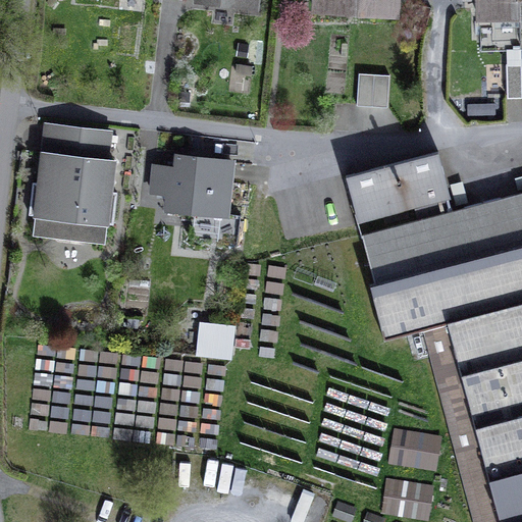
[(316,0),(315,12),(355,15),(356,0),(316,0)]
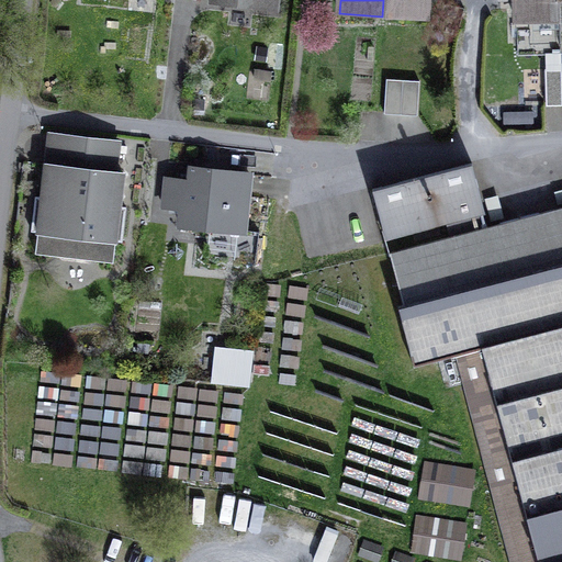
[(383,0),(382,17),(426,20),(427,0),(383,0)]
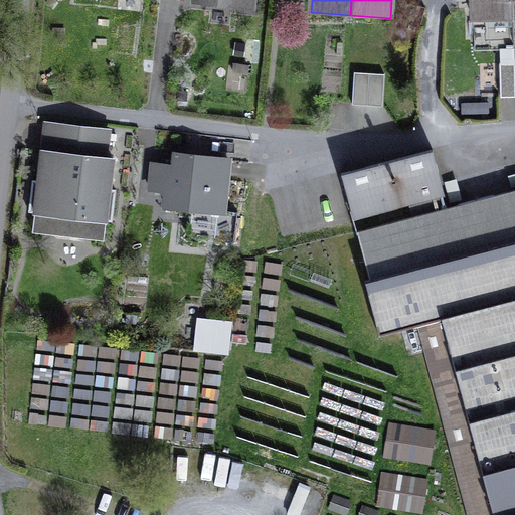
[(473,0),(474,20),(514,19),(513,0),(473,0)]
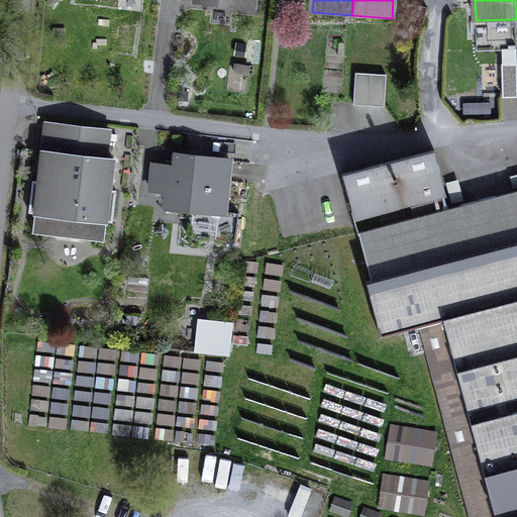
[(477,50),(516,49),(516,19),(476,20),(477,50)]
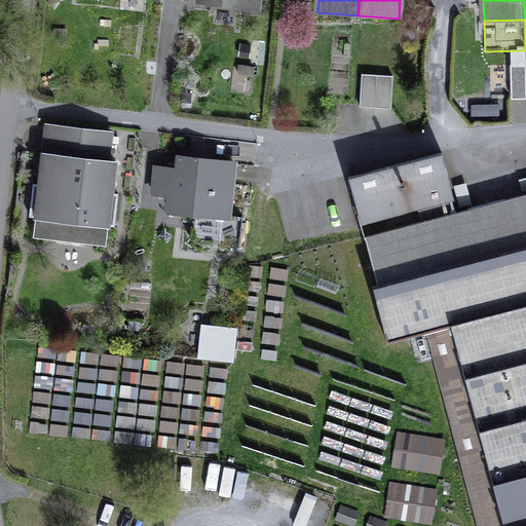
[(512,96),(525,95),(525,59),(525,60),(525,61),(525,65),(511,66),(512,96)]
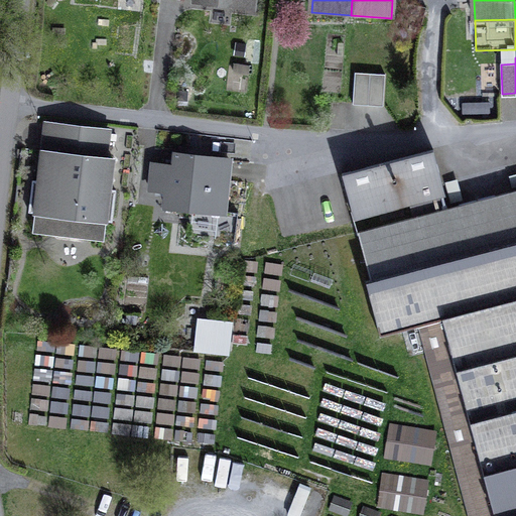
[(383,107),(385,76),(355,74),(353,105),(383,107)]
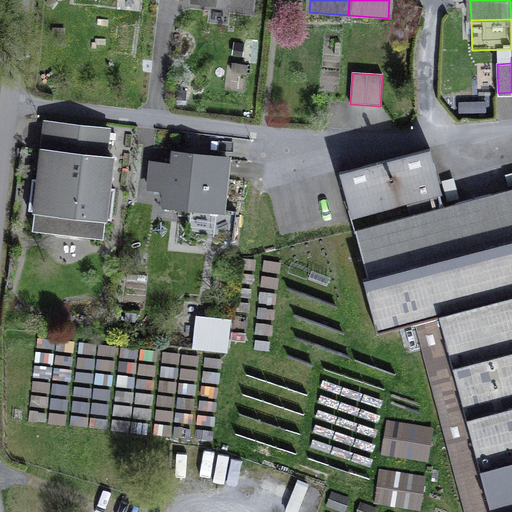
[(42,150),(57,152),(60,125),(45,123),(42,150)]
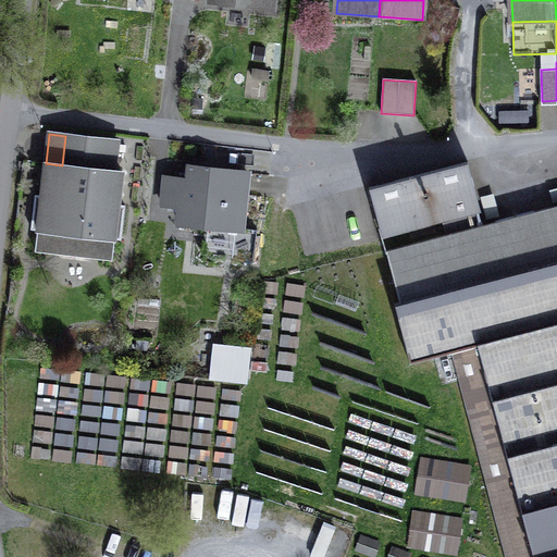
[(119,205),(122,172),(114,171),(118,141),(65,136),(62,165),(46,163),(42,196),(35,196),(32,230),(38,231),(113,239),(121,240),(125,206),(119,205)]
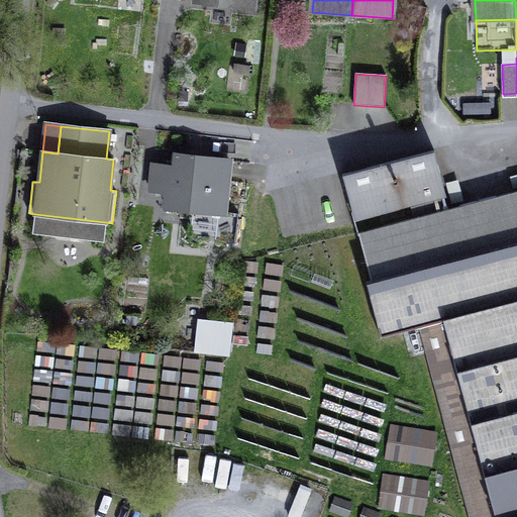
[(433,151),(344,175),(355,219),(411,204),(443,196),(445,196),(433,151)]
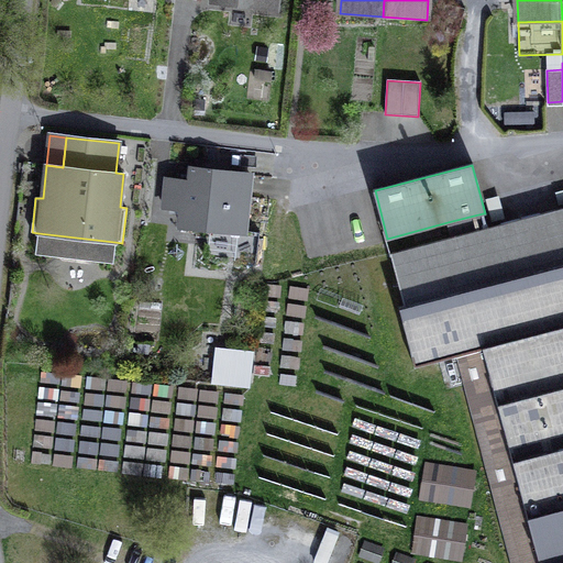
[(181,228),(244,234),(251,175),(192,168),(191,181),(167,179),(164,208),(183,209),(181,228)]
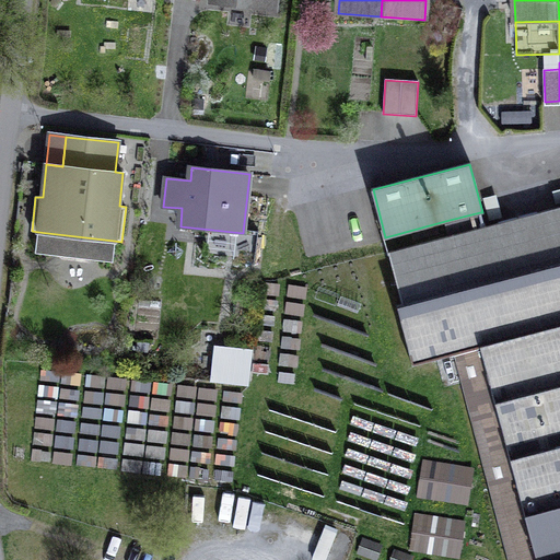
[(455,354),(509,559),(559,559),(559,208),(485,228),(480,212),(445,221),(448,237),(389,253),(403,304),(397,306),(412,365),(455,354)]
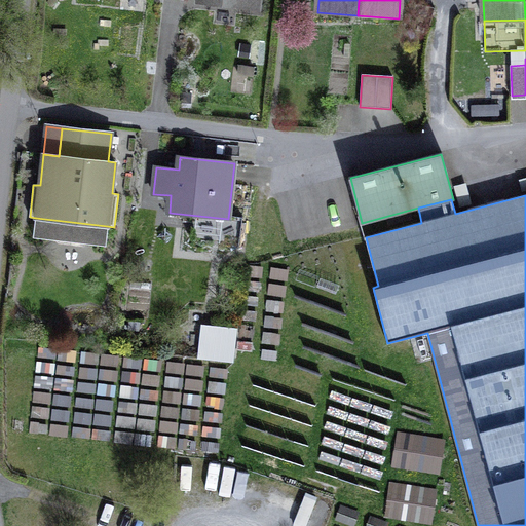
[(34,237),(105,246),(107,226),(36,218),(34,237)]
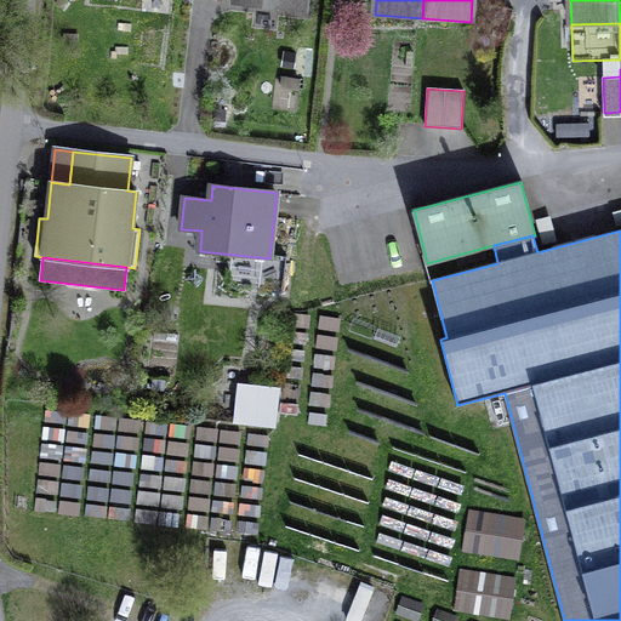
[(238,422),(274,427),(278,397),(241,392),(238,422)]
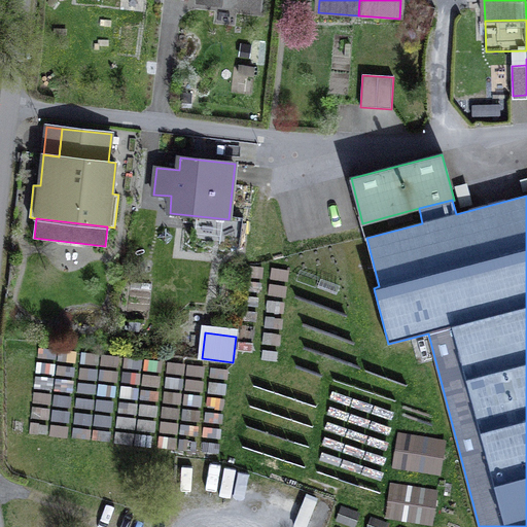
[(448,470),(451,433),(403,428),(399,465),(448,470)]
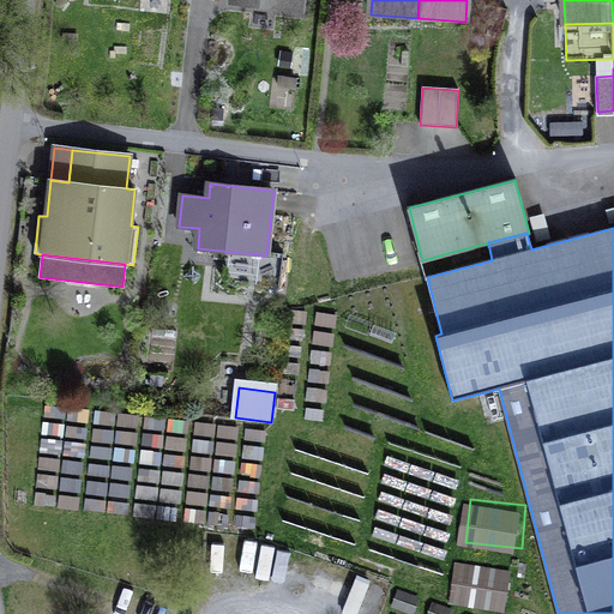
[(513,605),(517,564),(461,559),(457,600),(513,605)]
